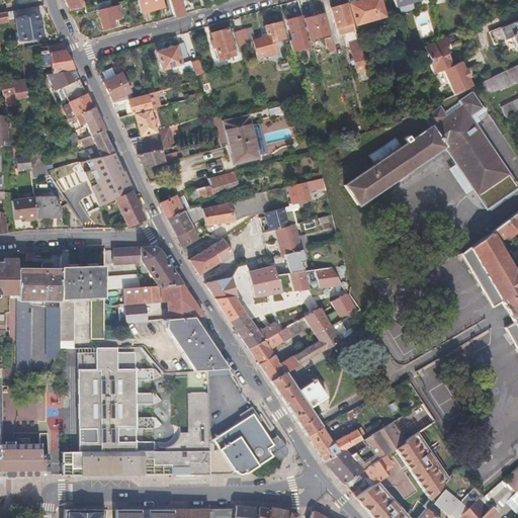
[(138,0),(141,9),(163,3),(162,0),(138,0)]
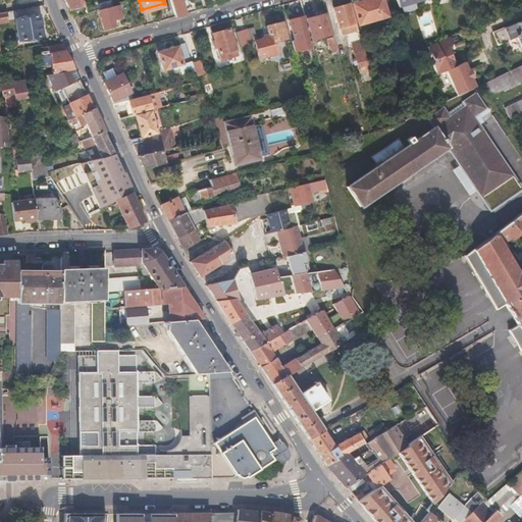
[(172,0),(173,4),(176,14),(178,13),(188,11),(184,0),(172,0)]
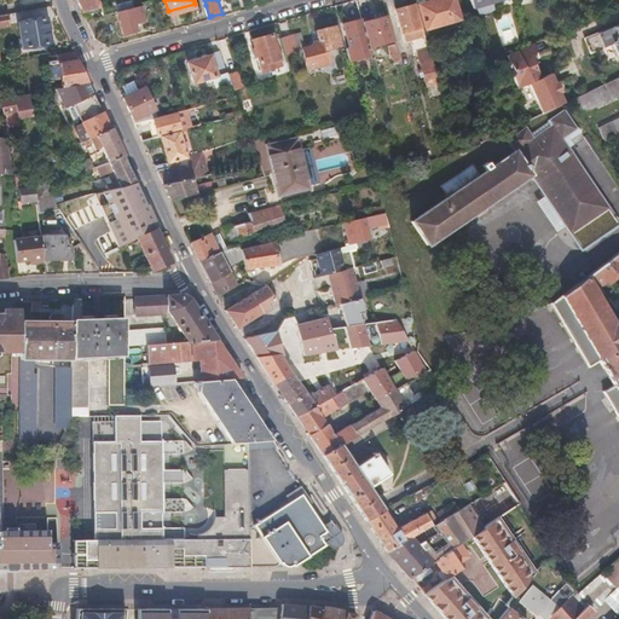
[(428,35),(417,0),(414,0),(399,4),(408,36),(420,33),(424,48),(428,48),(429,53),(421,55),(428,79),(439,76),(428,35)]
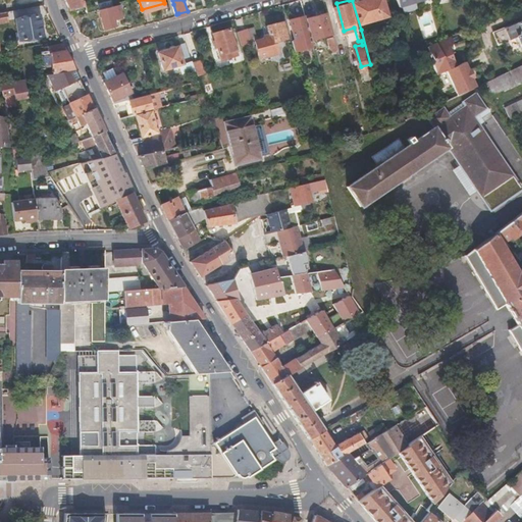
[(355,0),(360,20),(390,13),(386,0),(355,0)]
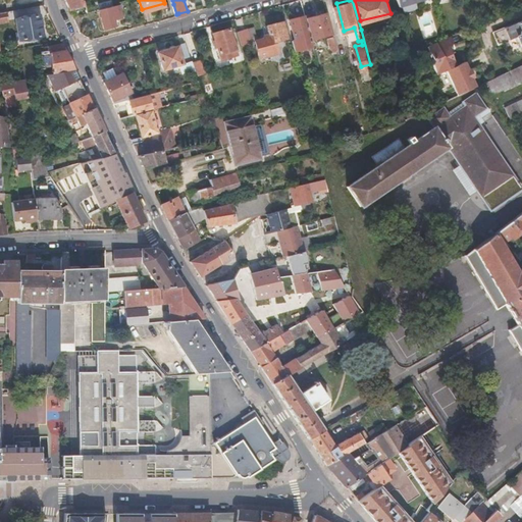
[(113,3),(99,6),(103,24),(115,21),(113,13),(120,12),(118,2),(113,3)]
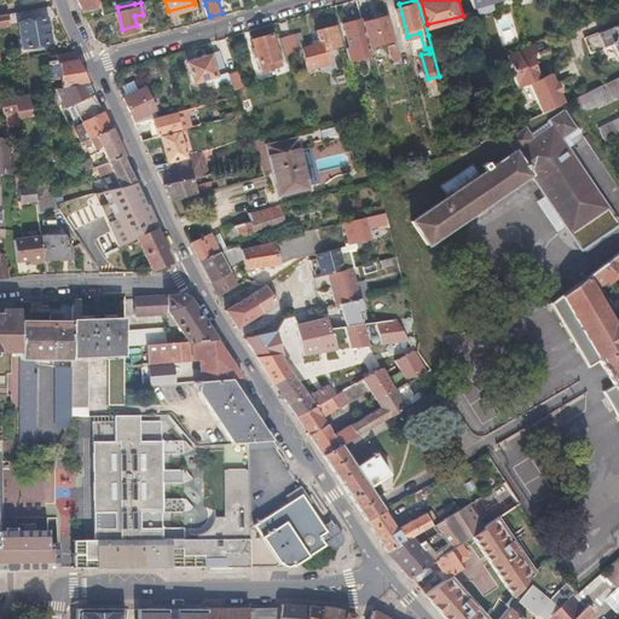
[(395,38),(389,12),(363,19),(370,45),(395,38)]
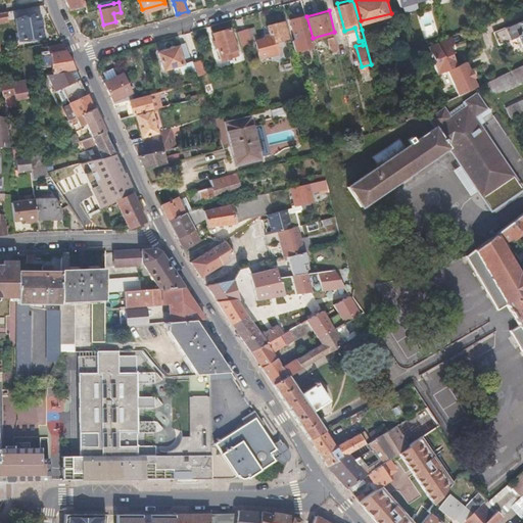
[(306,16),(305,13),(292,17),(297,36),(293,37),(295,48),(314,44),(313,38),(306,16)]
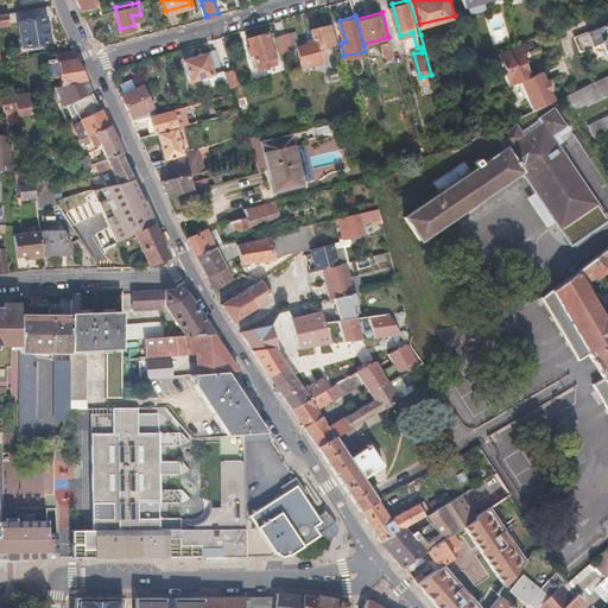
[(43,19),(16,24),(19,46),(46,43),(43,19)]
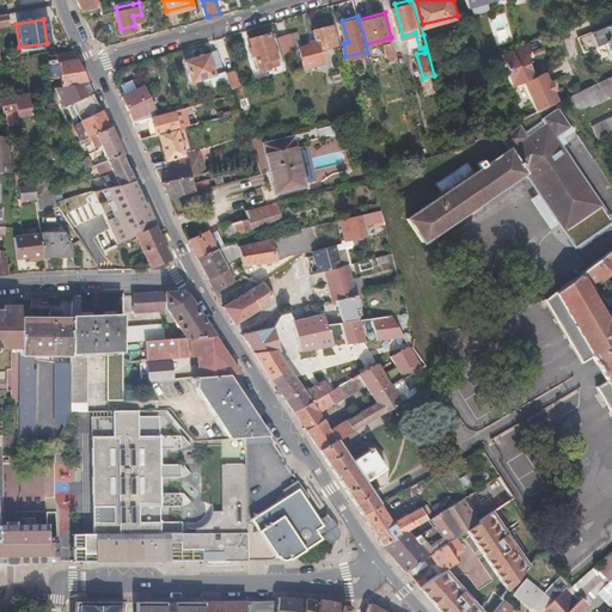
[(314,26),(318,40),(323,61),(328,60),(324,46),(337,43),(332,23),(314,26)]
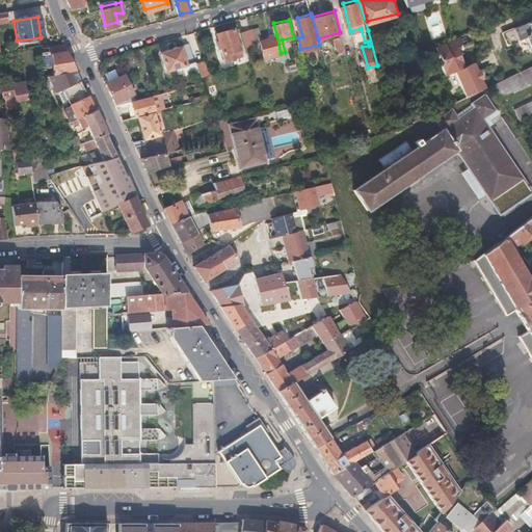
[(531,21),(503,34),(509,46),(514,43),(526,37),(529,36),(531,43),(531,21)]
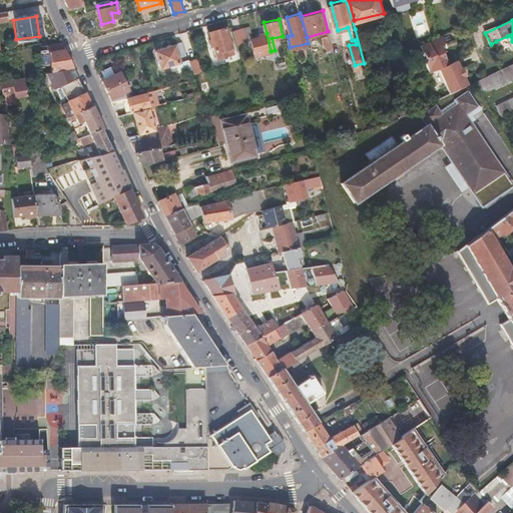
[(226,25),(211,30),(216,49),(231,44),(226,25)]
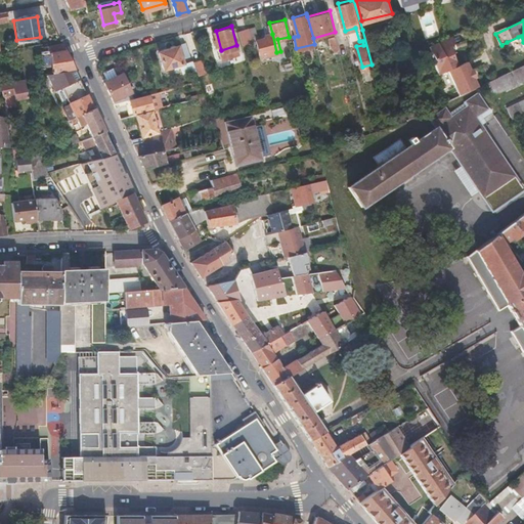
[(236,29),(242,43),(251,40),(247,26),(236,29)]
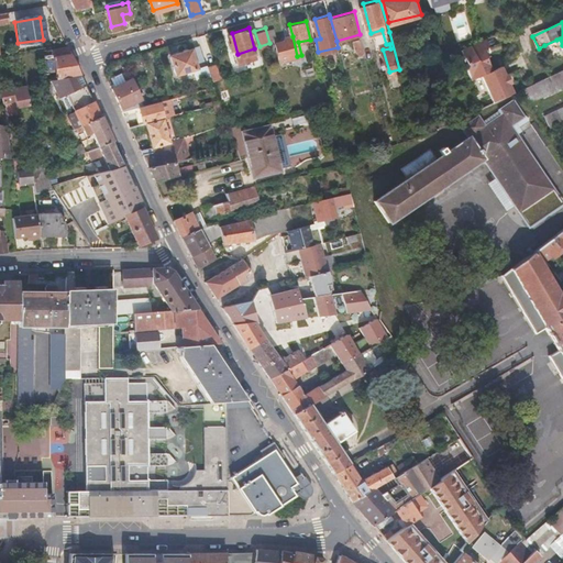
[(297,56),(293,36),(276,40),(282,59),(297,56)]
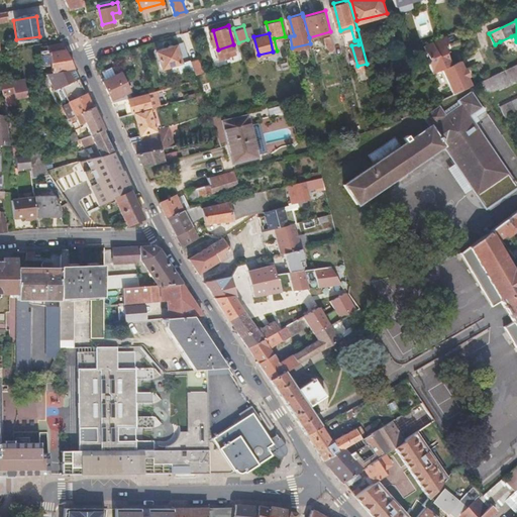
[(432,70),(442,66),(451,62),(447,52),(443,44),(447,42),(448,38),(446,33),(441,35),(423,43),(429,56),(426,57),(432,70)]
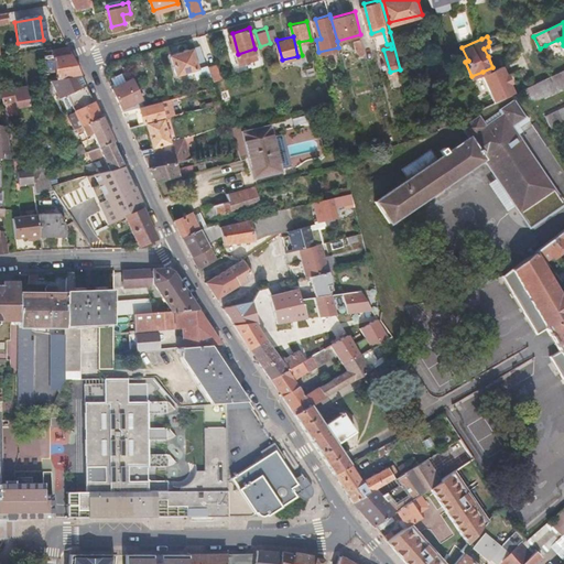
[(556,68),(563,65),(563,53),(557,40),(545,45),(556,68)]
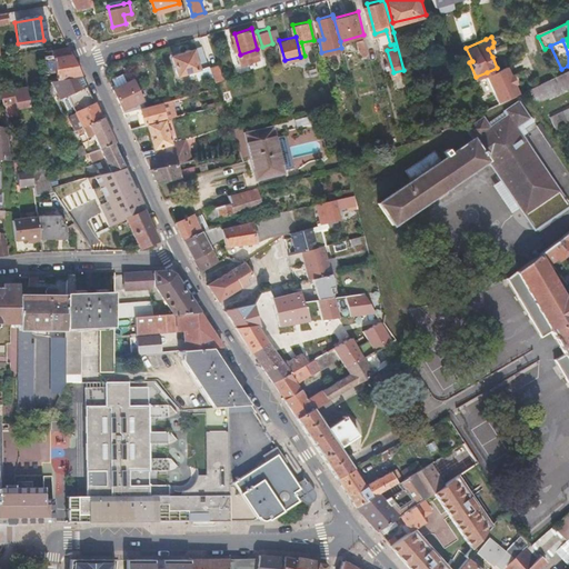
[(209,62),(202,46),(195,49),(199,66),(209,62)]
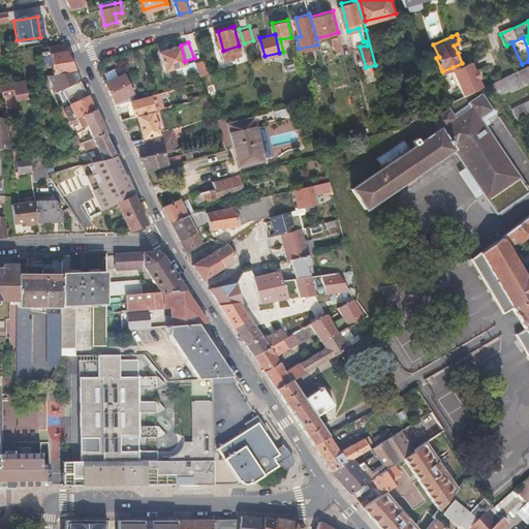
[(164,67),(185,61),(181,45),(180,43),(159,50),(164,67)]
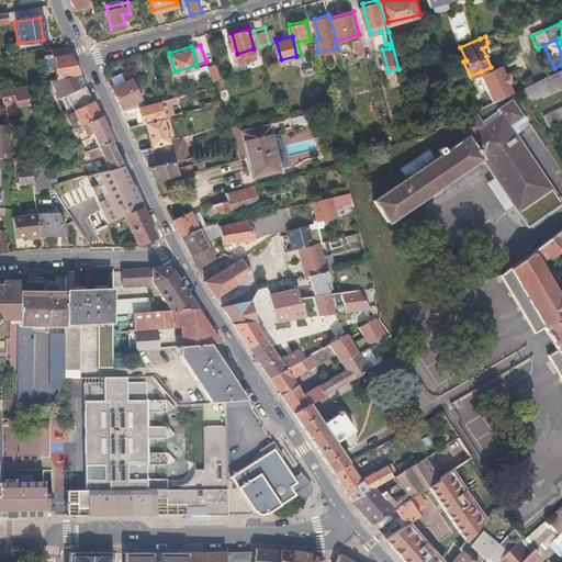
[(79,77),(66,48),(52,51),(53,59),(52,59),(55,81),(79,77)]
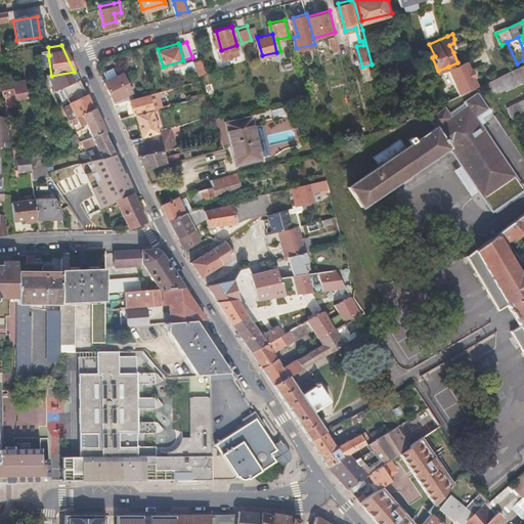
[(192,59),(198,75),(206,72),(201,57),(192,59)]
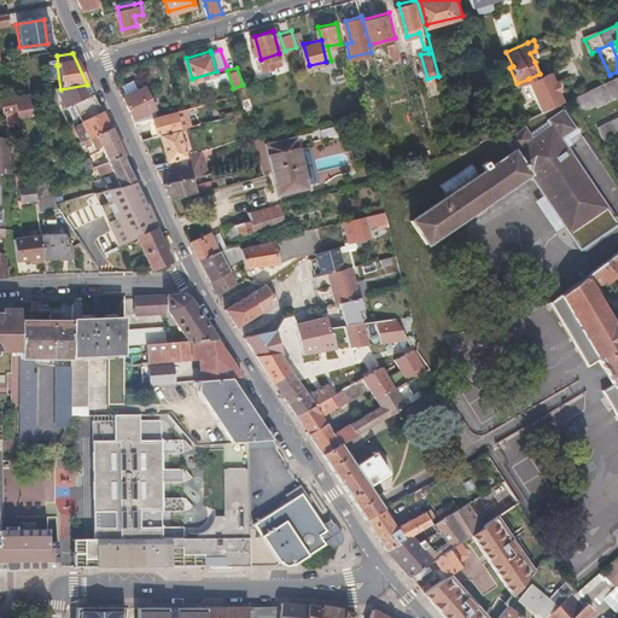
[(541,108),(563,97),(558,87),(560,86),(557,77),(554,77),(549,69),(540,74),(529,79),(541,108)]
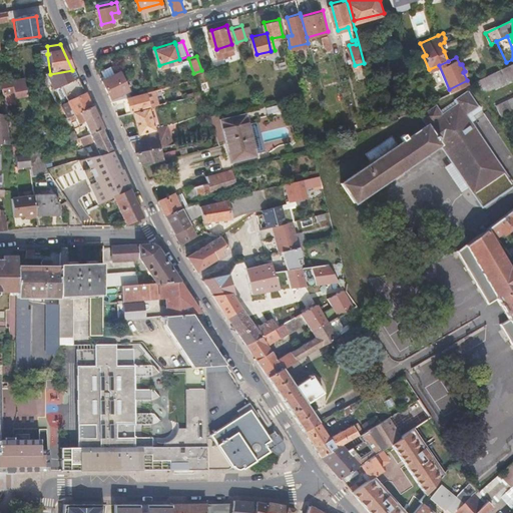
[(479,75),(485,88),(512,74),(512,59),(506,62),(486,72),(479,75)]
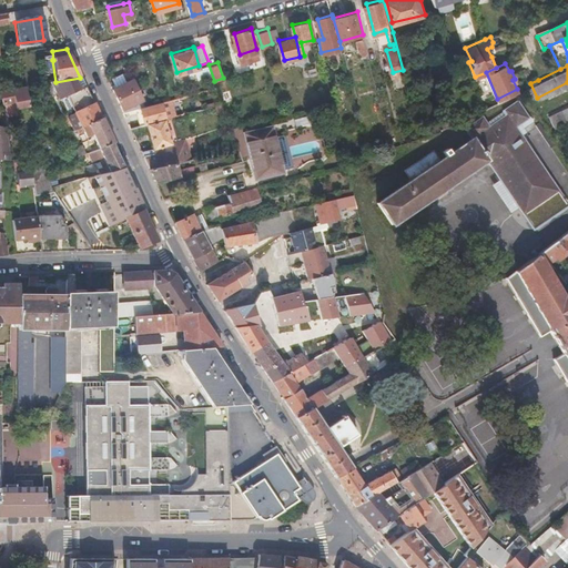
[(108,75),(111,82),(125,77),(122,70),(108,75)]
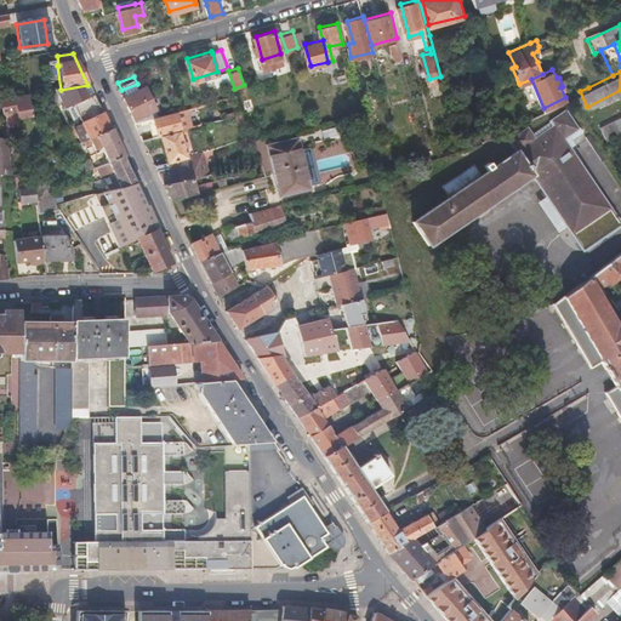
[(123,93),(135,119),(152,114),(159,113),(143,84),(123,93)]
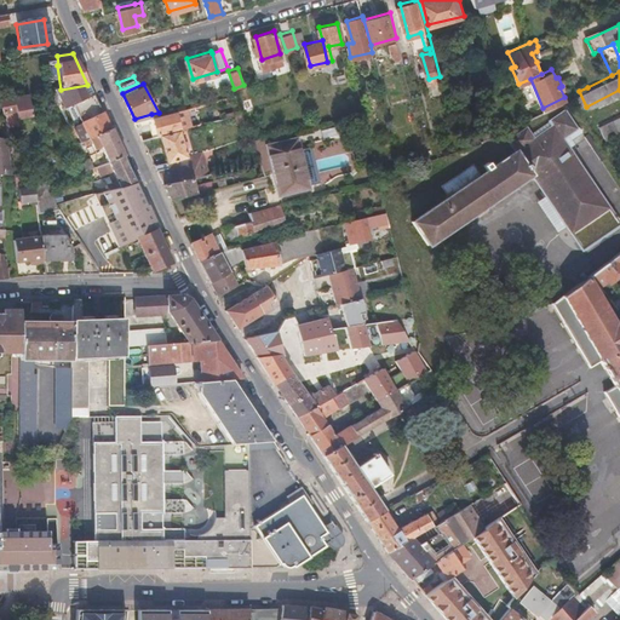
[(95,97),(87,85),(61,90),(55,91),(57,104),(95,97)]
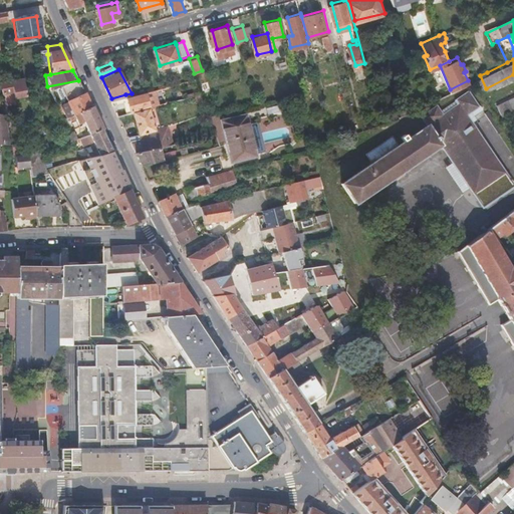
[(486,88),(480,75),(475,77),(482,90),(486,88)]
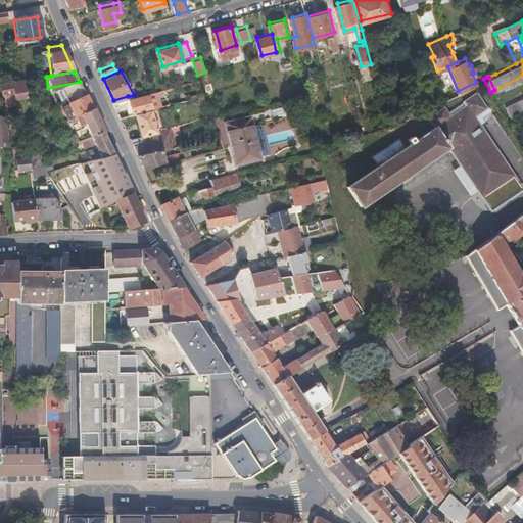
[(13,95),(14,101),(27,99),(24,81),(1,85),(3,96),(10,95),(13,95)]
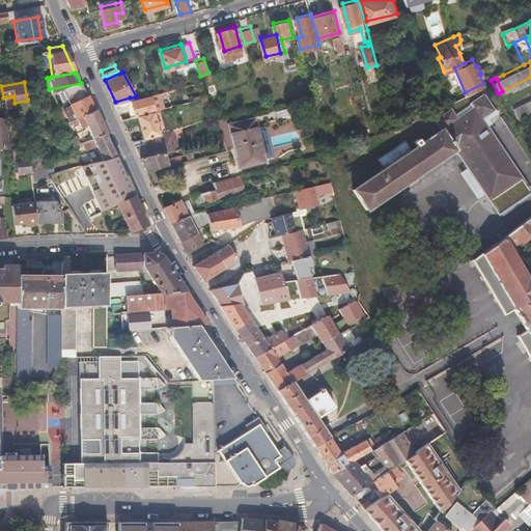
[(150,92),(136,96),(130,98),(132,102),(129,103),(132,115),(137,113),(155,109),(155,108),(150,92)]
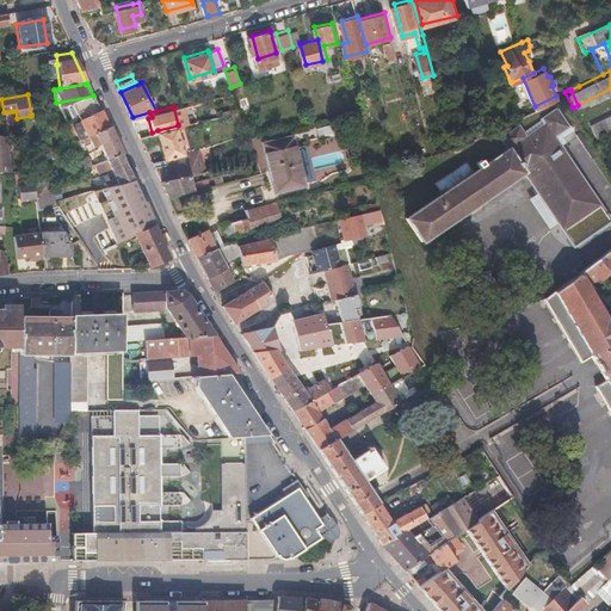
[(555,134),(569,123),(557,106),(543,116),(547,122),(528,134),(524,129),(520,124),(503,136),(510,146),(473,171),(466,160),(434,181),(440,192),(405,216),(421,241),(444,224),(524,171),(563,228),(602,202),(572,158),(576,155),(567,141),(562,144),(555,134)]
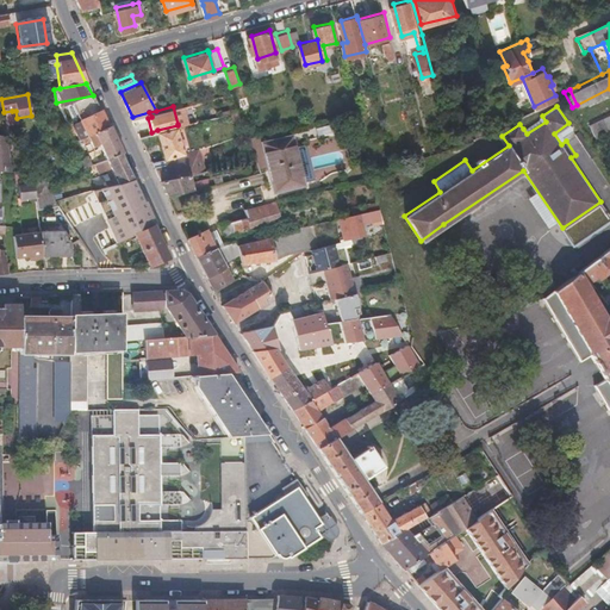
[(75,114),(79,122),(92,116),(88,109),(75,114)]
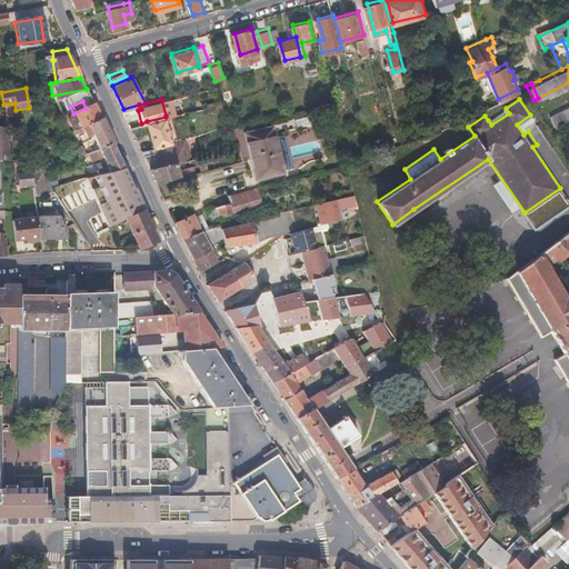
[(568,103),(559,109),(547,115),(553,128),(566,121),(568,119),(568,103)]
